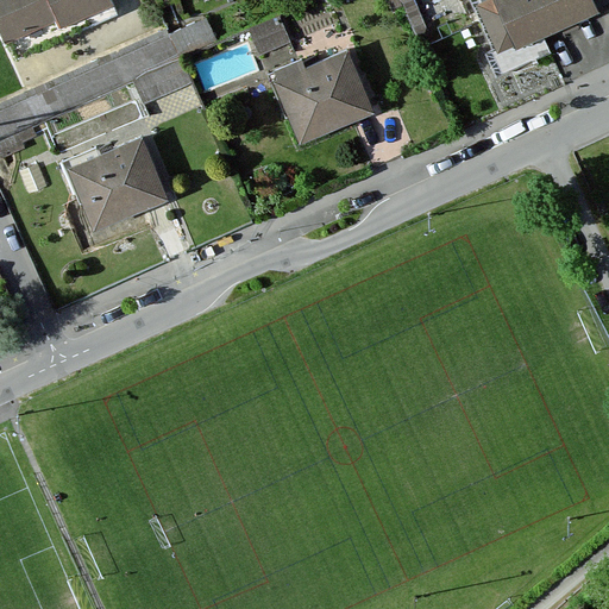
[(0,0),(0,31),(5,43),(56,19),(60,27),(111,4),(110,0),(0,0)]
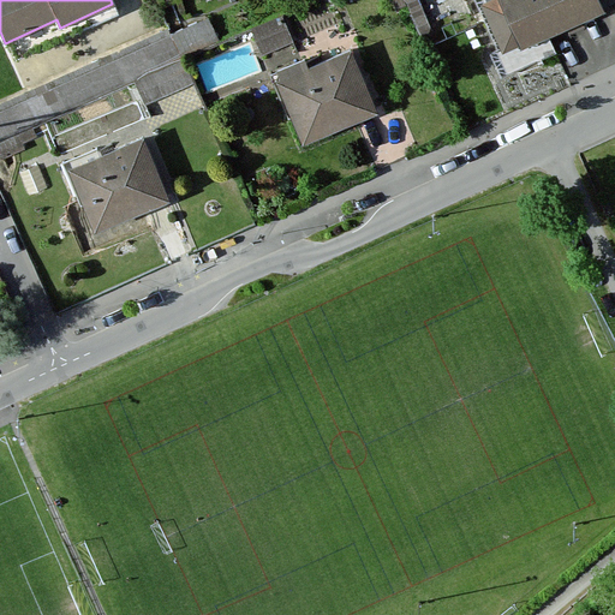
[(596,0),(489,0),(483,3),(505,52),(601,10),(596,0)]
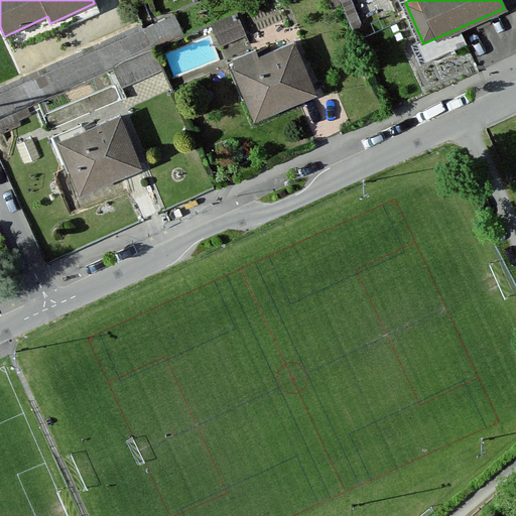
[(238,14),(207,26),(211,36),(216,47),(246,36),(238,14)]
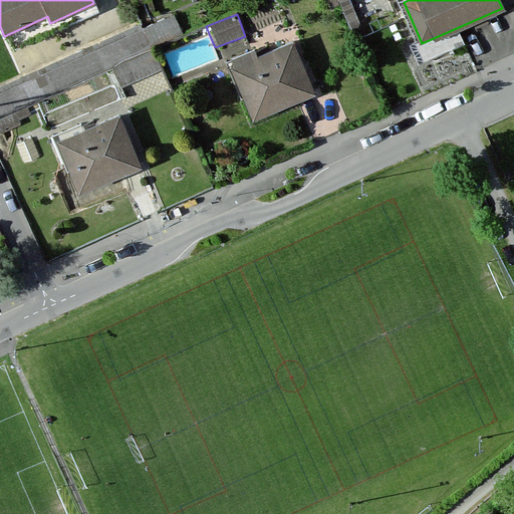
[(174,15),(144,29),(153,48),(183,34),(174,15)]
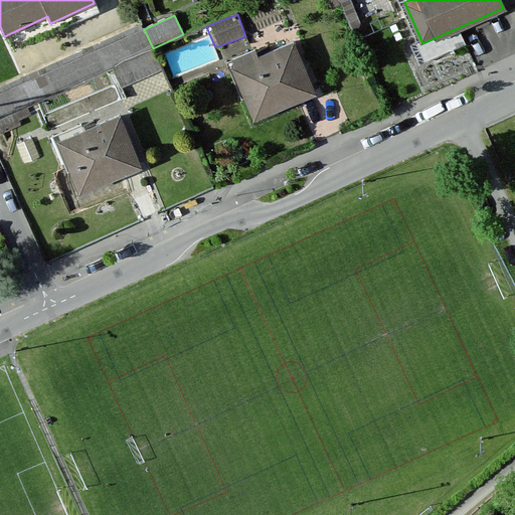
[(144,29),(141,23),(0,88),(0,133),(19,124),(17,119),(28,114),(25,108),(111,67),(153,48),(144,29)]
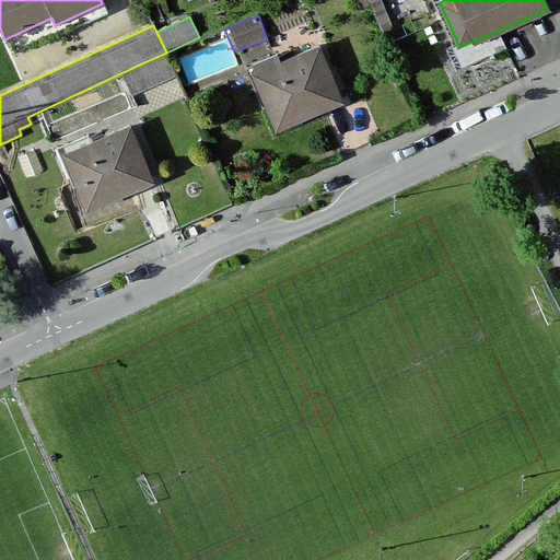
[(277,58),(252,67),(277,129),(341,104),(319,48),(279,65),(277,58)]
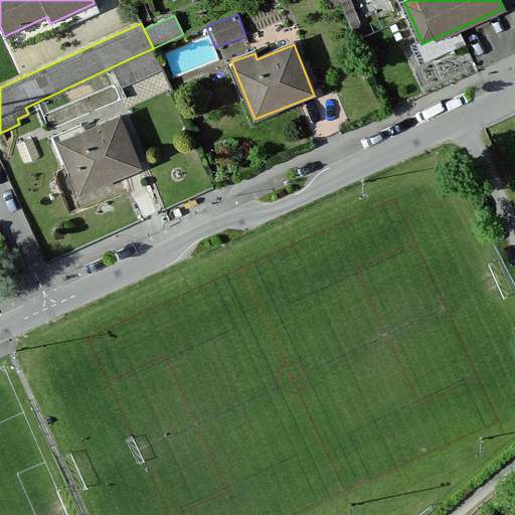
[(153,48),(111,67),(121,89),(163,69),(153,48)]
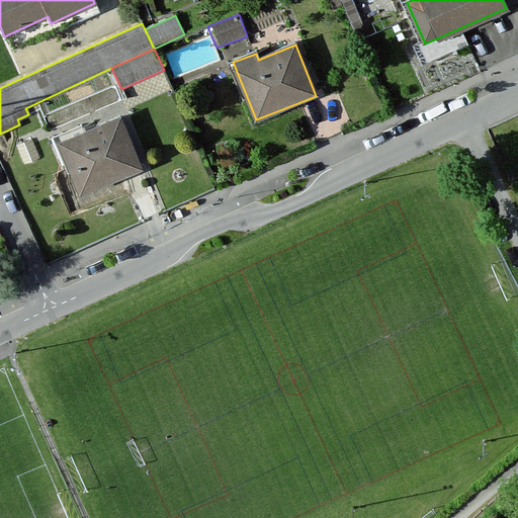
[(122,117),(55,145),(77,200),(146,173),(122,117)]
